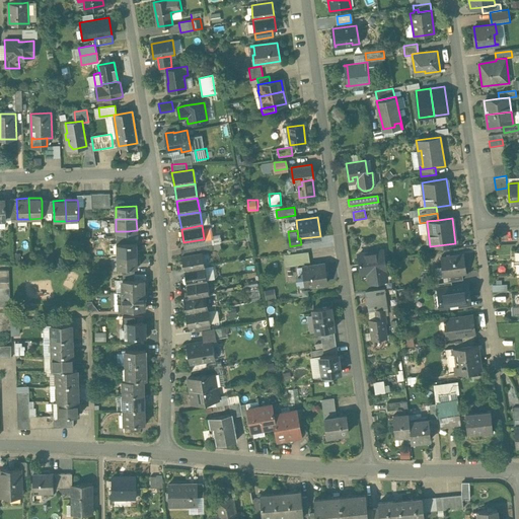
[(204,239),(183,242),(184,248),(213,243),(212,238),(204,239)]
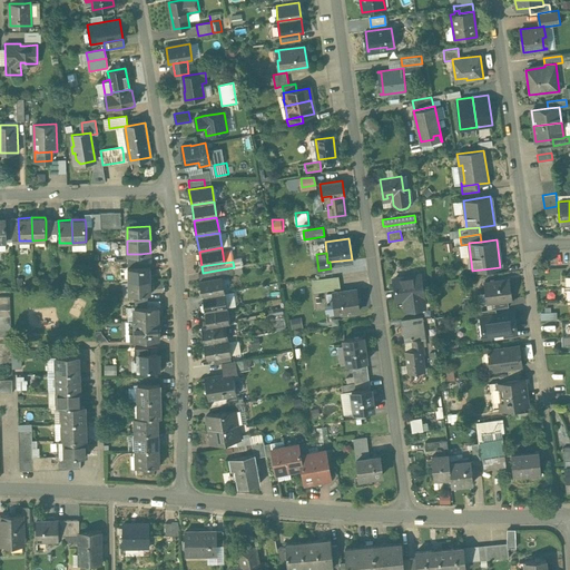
[(128,267),(128,281),(150,279),(150,266),(148,266),(128,267)]
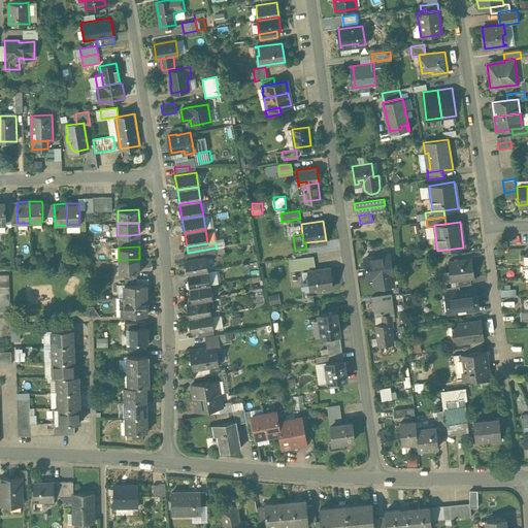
[(217,248),(188,253),(184,254),(185,260),(205,256),(206,256),(218,255),(217,248)]
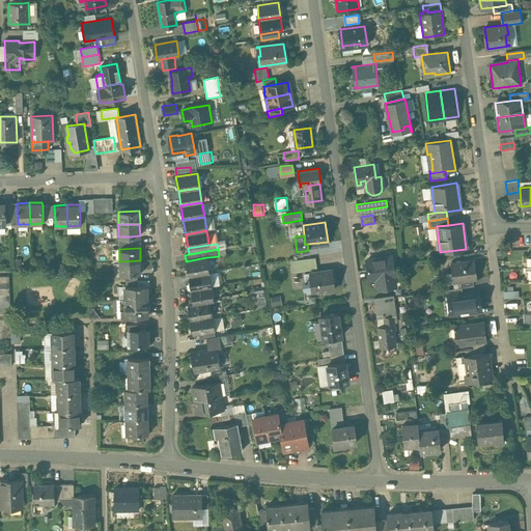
[(391,255),(367,259),(368,268),(369,279),(376,278),(378,286),(395,284),(394,276),(391,255)]
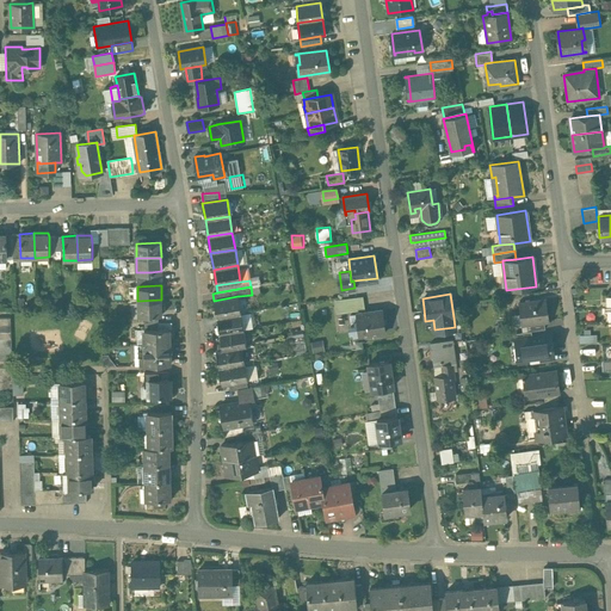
[(238,296),(214,301),(217,318),(241,313),(239,296),(238,296)]
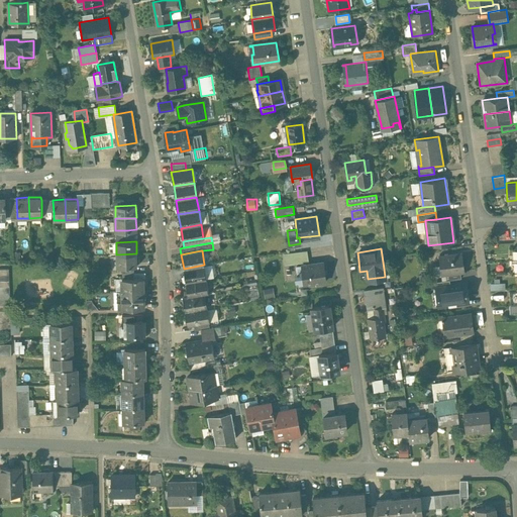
[(307,250),(291,252),(293,264),(308,262),(307,250)]
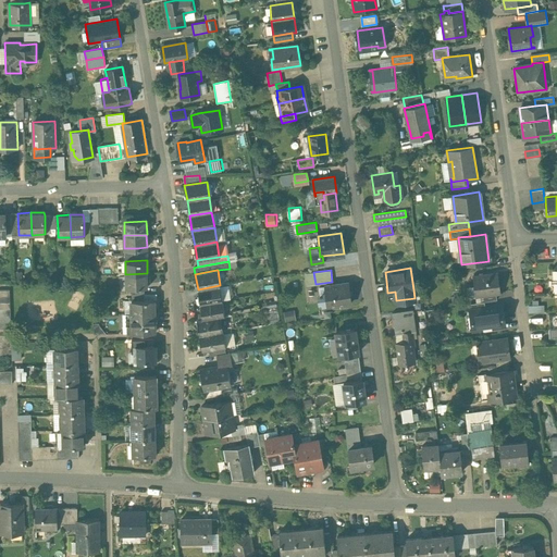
[(147,273),(125,274),(125,287),(131,287),(144,286),(148,286),(147,273)]
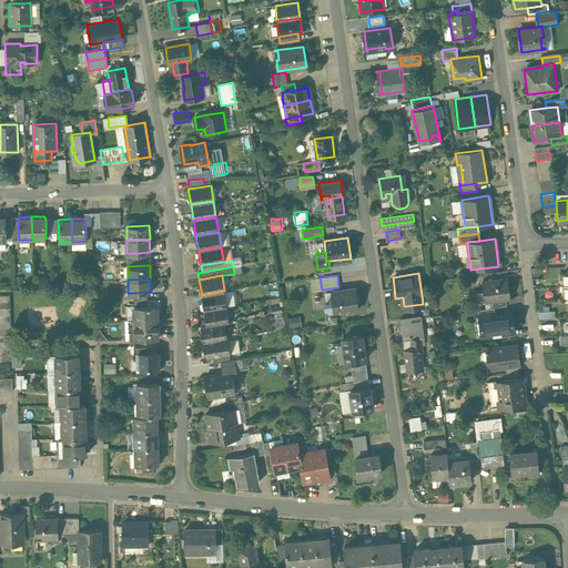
[(507,279),(482,282),(485,302),(490,301),(506,298),(510,298),(507,279)]
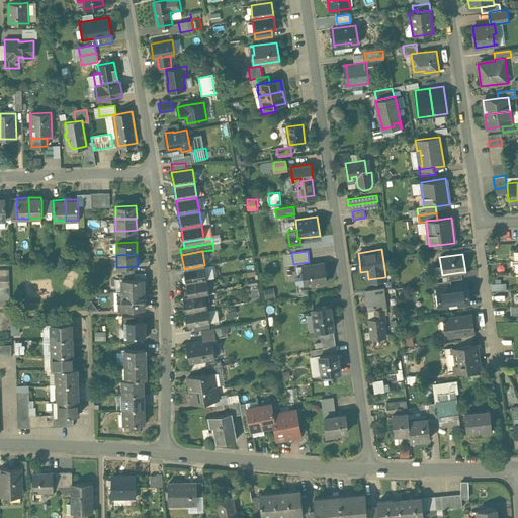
[(324,263),(310,265),(303,266),(296,267),(298,275),(295,276),(296,281),(298,281),(299,284),(305,283),(305,285),(326,282),(324,263)]
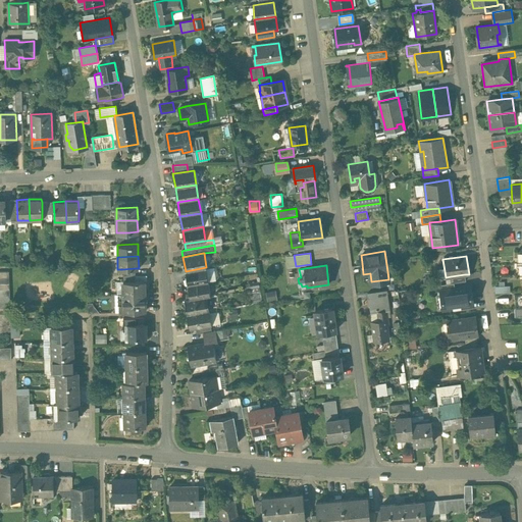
[(206,267),(186,271),(188,284),(208,281),(206,267)]
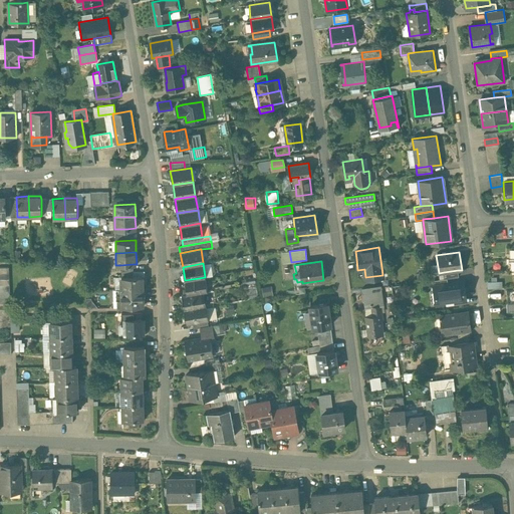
[(134,276),(121,277),(121,289),(142,288),(142,276),(134,276)]
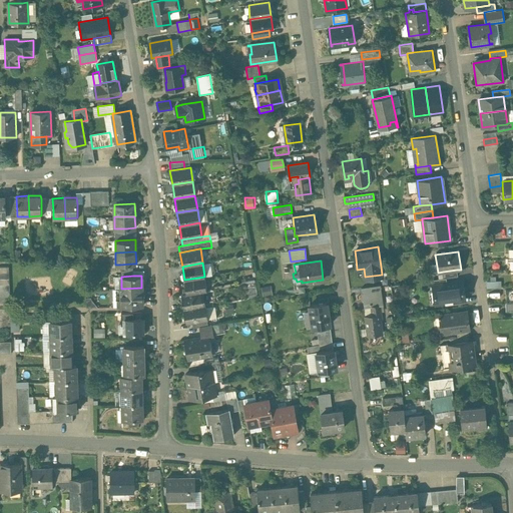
[(204,277),(184,280),(186,294),(202,292),(206,291),(204,277)]
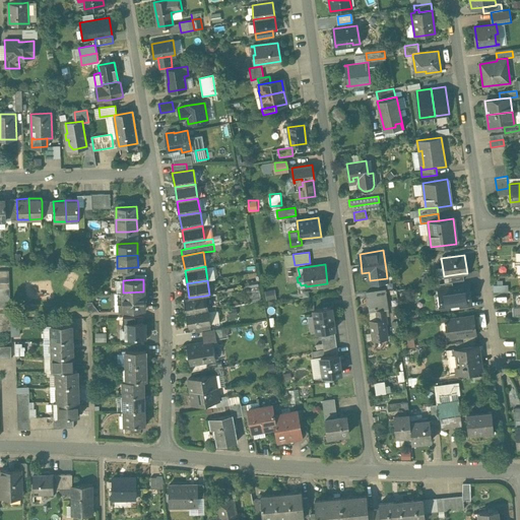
[(449,281),(438,283),(439,294),(444,293),(444,288),(453,287),(452,281),(449,281)]
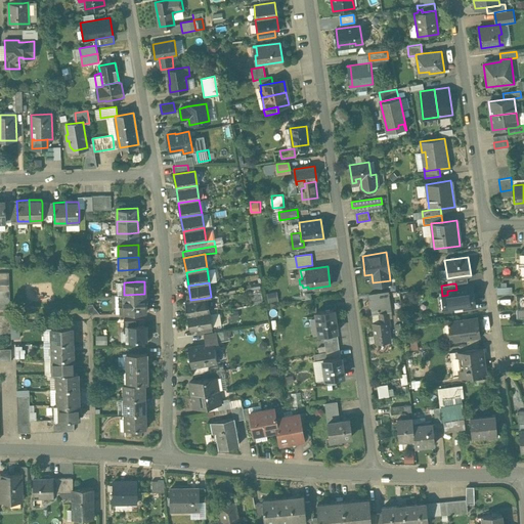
[(456,290),(447,291),(447,295),(449,309),(475,306),(472,288),(456,290)]
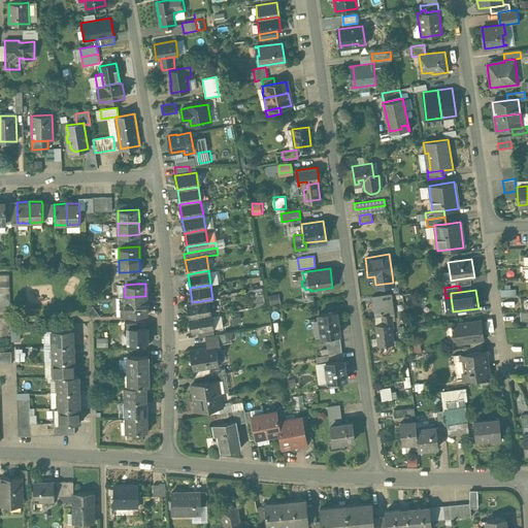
[(391,293),(371,296),(374,317),(382,316),(381,315),(390,314),(391,315),(394,314),(391,293)]
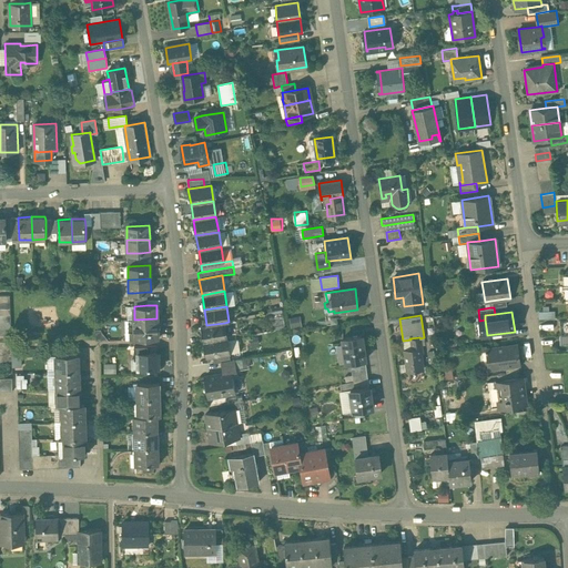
[(302,316),(290,317),(291,326),(303,325),(302,316)]
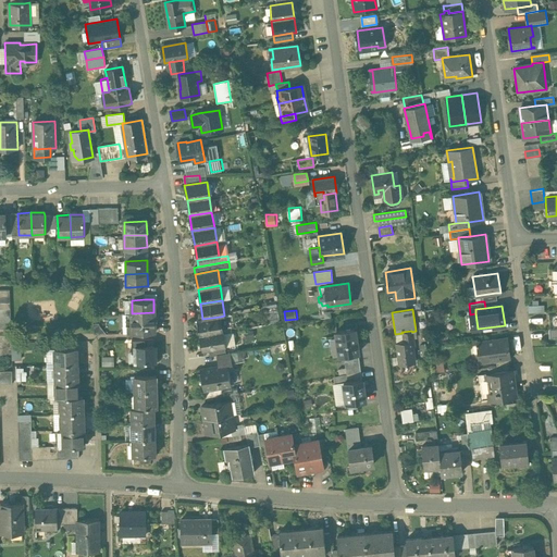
[(153,312),(132,313),(132,325),(132,326),(155,325),(153,312)]
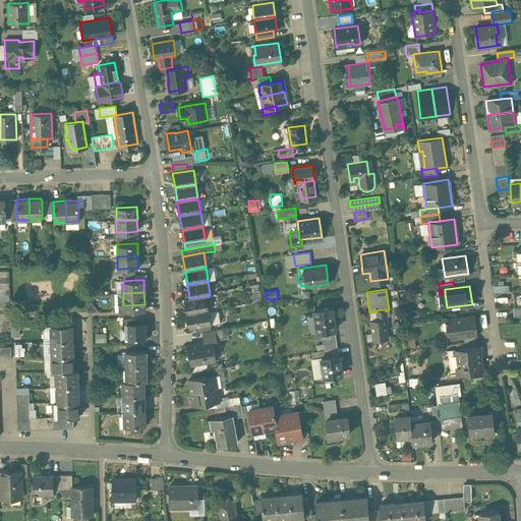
[(189,298),(185,299),(187,313),(208,309),(206,296),(189,298)]
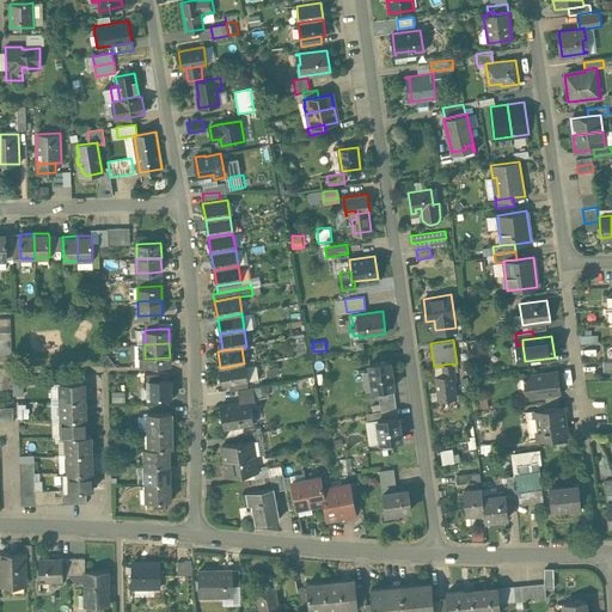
[(389,361),(369,363),(371,372),(373,390),(373,391),(378,390),(392,387),(393,387),(389,361)]
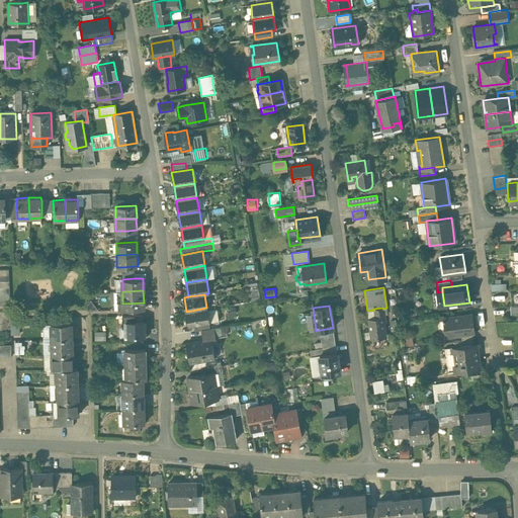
[(206,308),(186,312),(188,326),(194,325),(209,322),(206,308)]
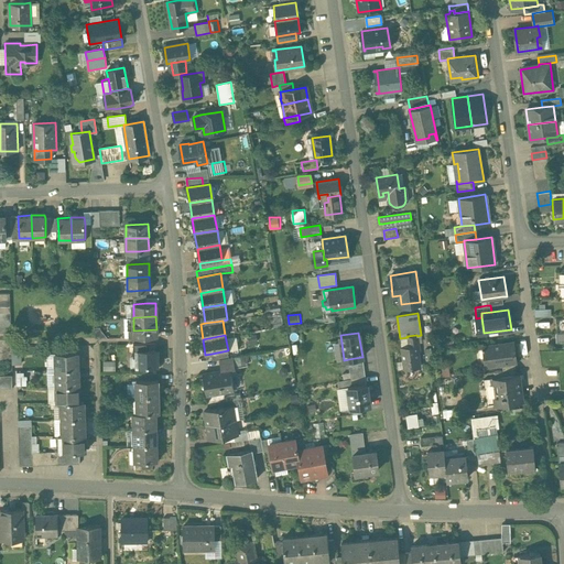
[(416,335),(407,336),(408,337),(409,346),(401,347),(404,369),(420,367),(418,351),(419,350),(418,336),(416,335)]
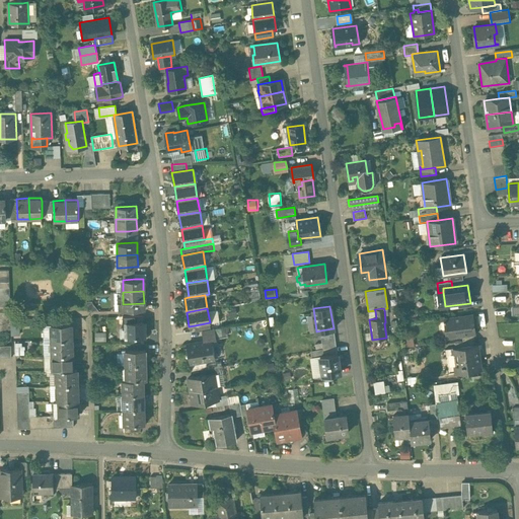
[(471,314),(444,318),(447,337),(461,335),(474,332),(471,314)]
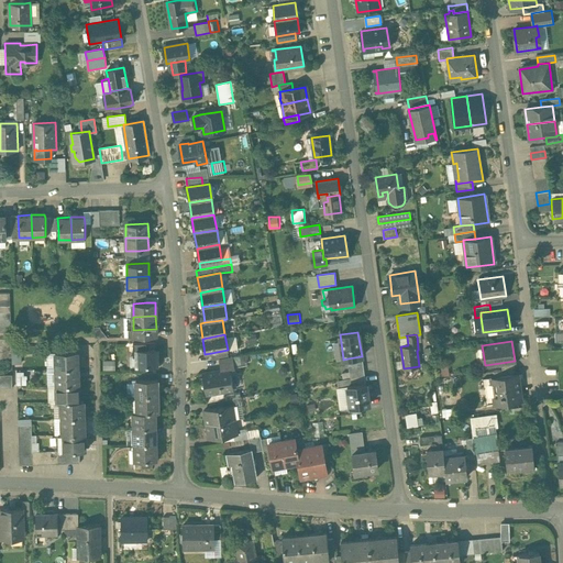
[(14,345),(14,363),(23,363),(23,345),(14,345)]
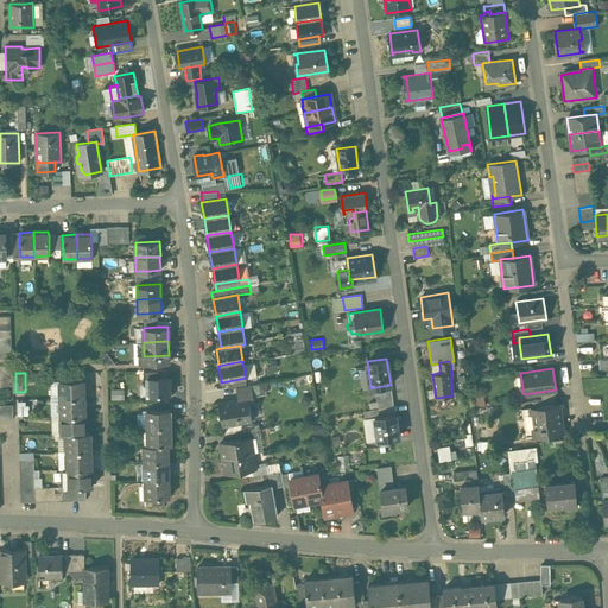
[(158,377),(147,378),(147,385),(147,394),(170,394),(169,377),(158,377)]
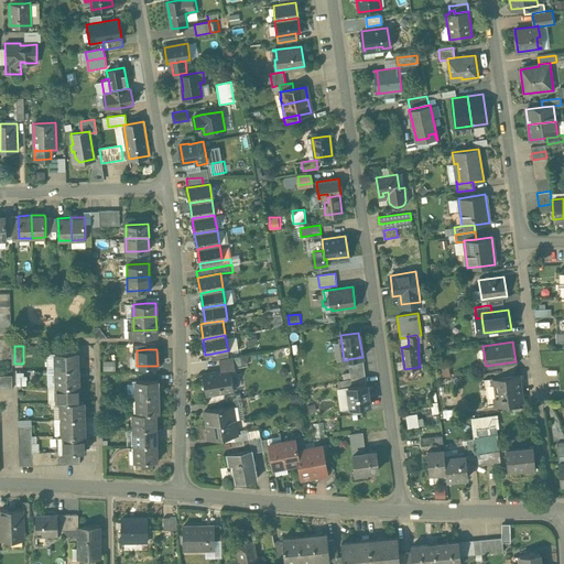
[(228,350),(212,354),(213,360),(219,359),(229,357),(228,350)]
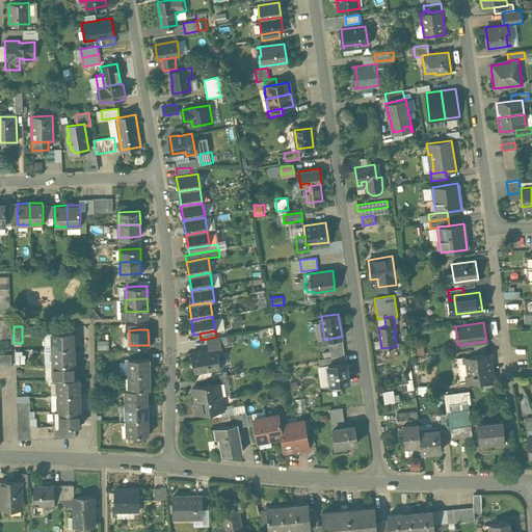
[(74,331),(53,333),(53,348),(74,348),(74,331)]
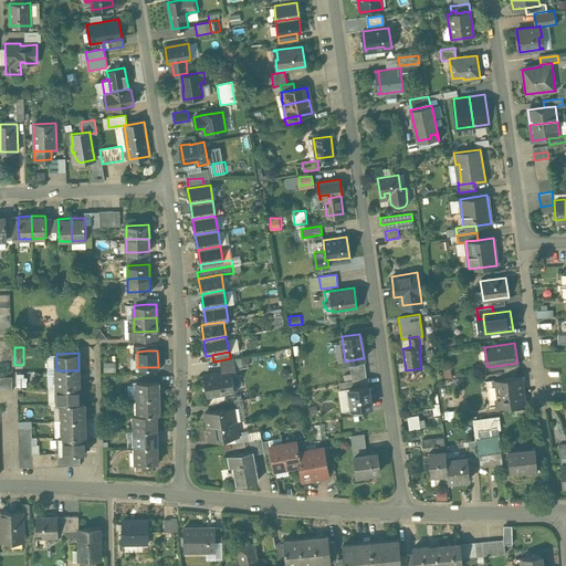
[(239,356),(240,367),(250,366),(249,355),(239,356)]
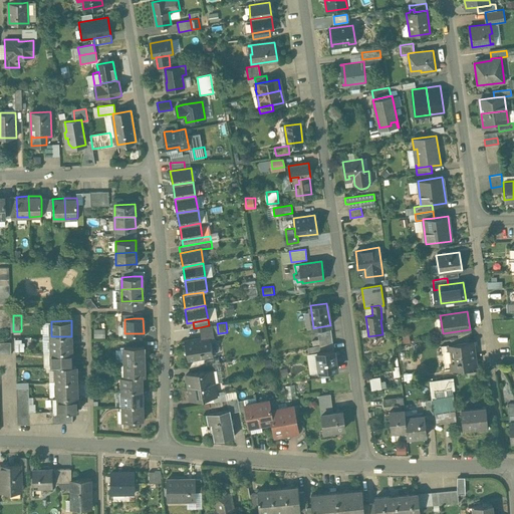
[(209,325),(200,327),(202,337),(210,336),(214,336),(212,325),(209,325)]
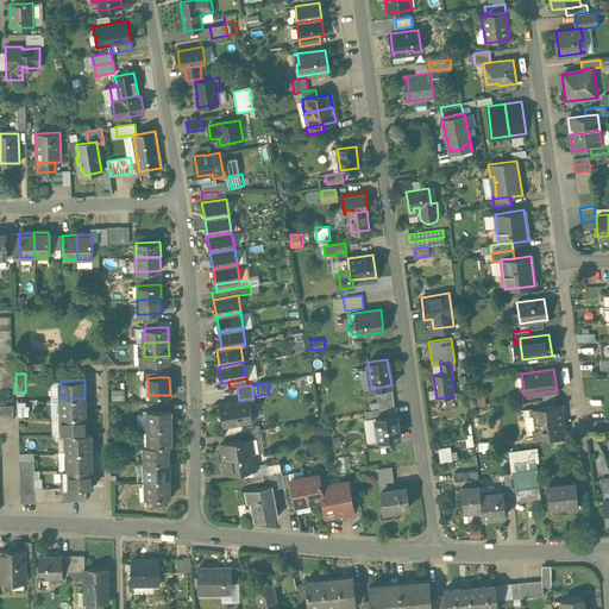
[(390,385),(376,388),(377,396),(391,394),(390,385)]
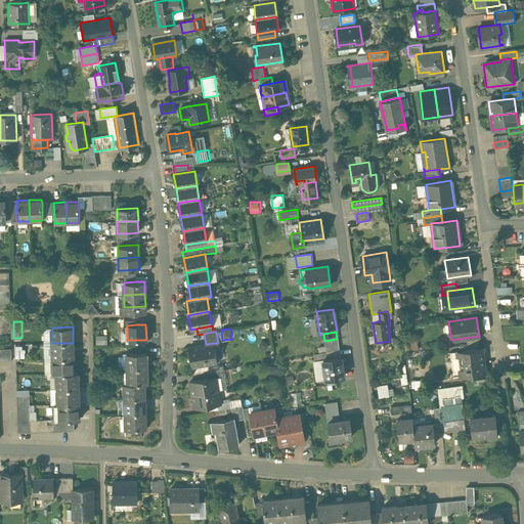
[(324,341),(325,346),(325,351),(326,351),(339,349),(338,339),(337,339),(324,341)]
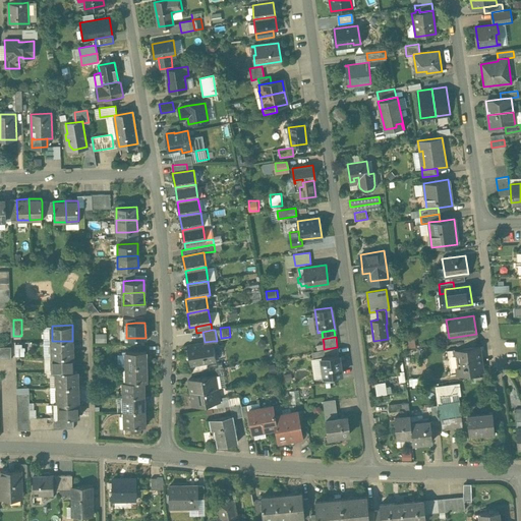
[(464,342),(456,343),(457,349),(476,346),(475,340),(464,342)]
